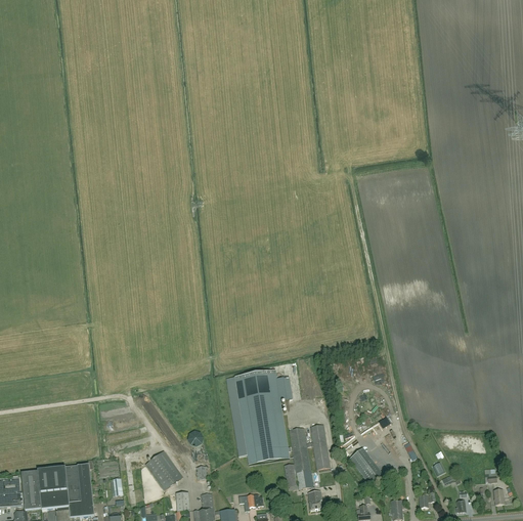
[(287,446),(274,370),(234,375),(234,376),(247,453),(248,464),(289,458),(288,451),(288,450),(287,446)]
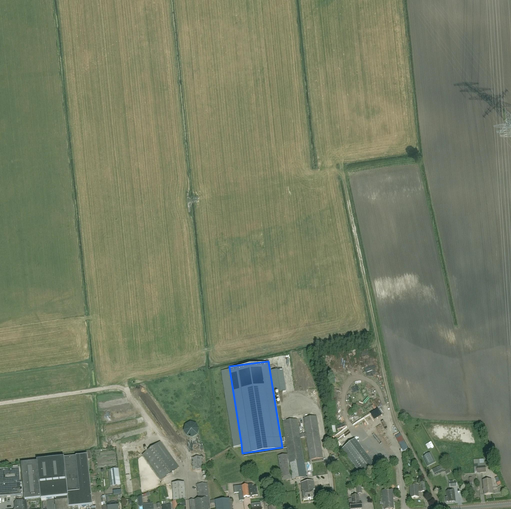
[(281,367),(270,369),(274,391),(284,390),(281,367)]
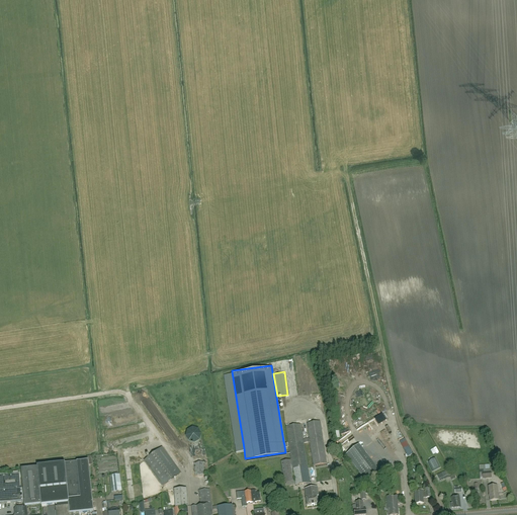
[(319,418),(306,421),(308,436),(303,437),(299,421),(285,424),(288,443),(290,457),(280,458),(284,484),(310,480),(303,440),(309,439),(313,462),(326,460),(319,418)]
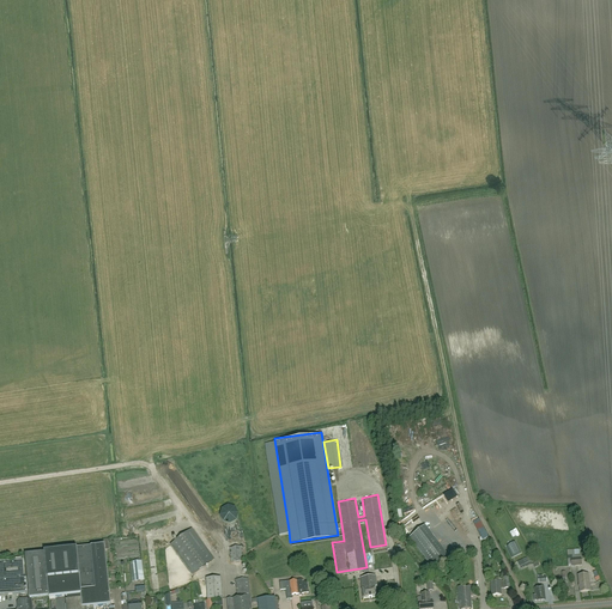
[(229,503),(228,503),(226,503),(225,503),(225,504),(224,504),(223,505),(222,505),(220,506),(220,507),(219,509),(219,510),(219,511),(219,512),(219,515),(220,516),(220,517),(222,518),(223,519),(224,519),(225,521),(226,521),(228,521),(229,521),(230,521),(231,521),(232,519),(234,518),(235,518),(236,517),(236,516),(236,515),(237,513),(237,512),(237,511),(237,510),(236,509),(236,507),(235,506),(234,505),(232,504),(231,504),(229,503)]
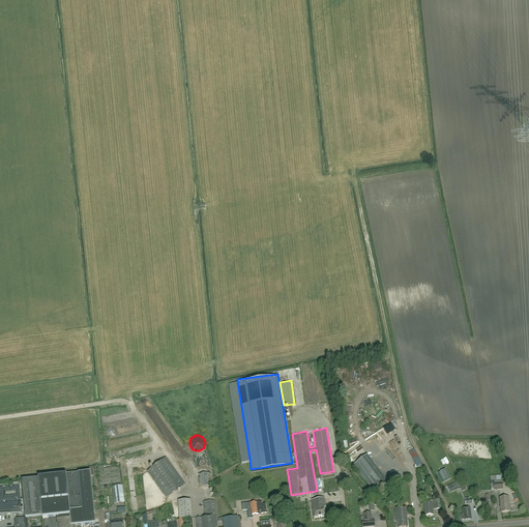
[(353,463),(373,488),(386,478),(366,452),(353,463)]
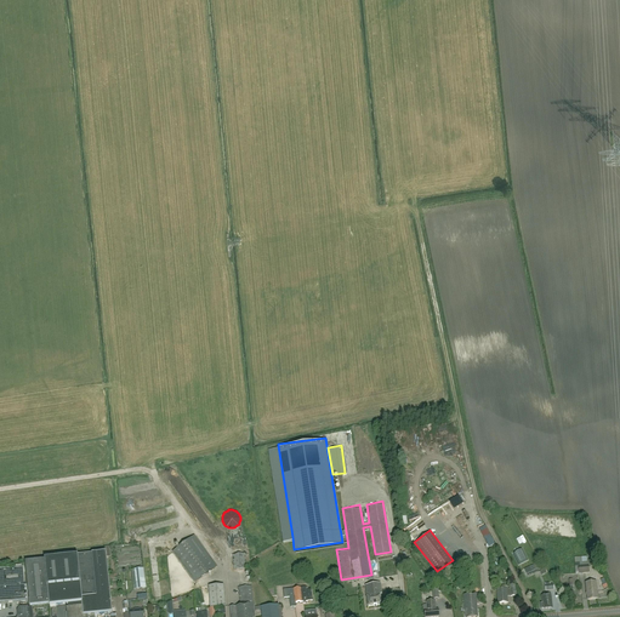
[(194,580),(216,564),(193,533),(172,548),(194,580)]
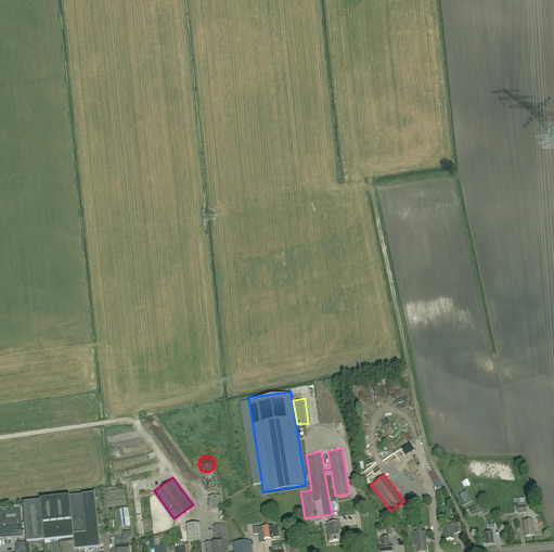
[(39,498),(43,538),(43,539),(61,537),(61,540),(59,540),(59,551),(78,551),(78,547),(100,544),(99,534),(94,496),(94,490),(93,491),(81,492),(68,493),(68,495),(39,498)]
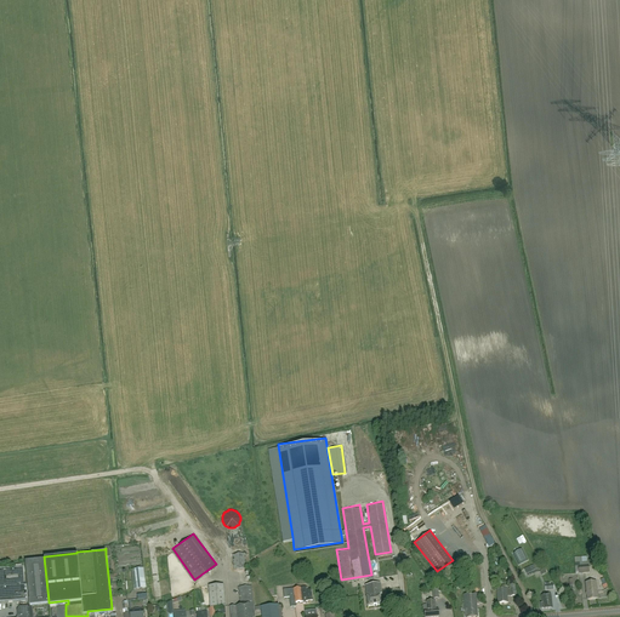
[(233,567),(245,566),(244,550),(232,552),(233,567)]
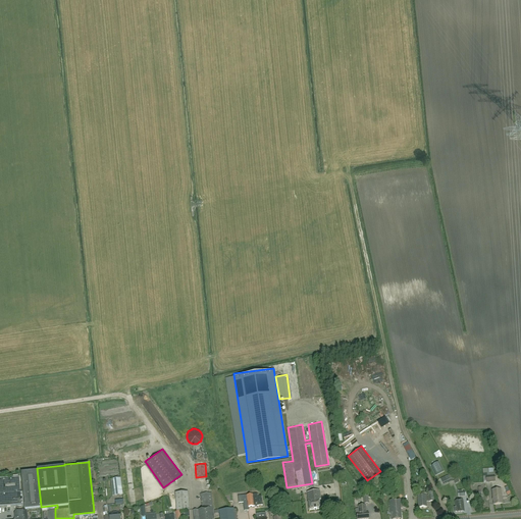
[(483,480),(495,479),(493,472),(492,470),(492,465),(481,466),(483,480)]
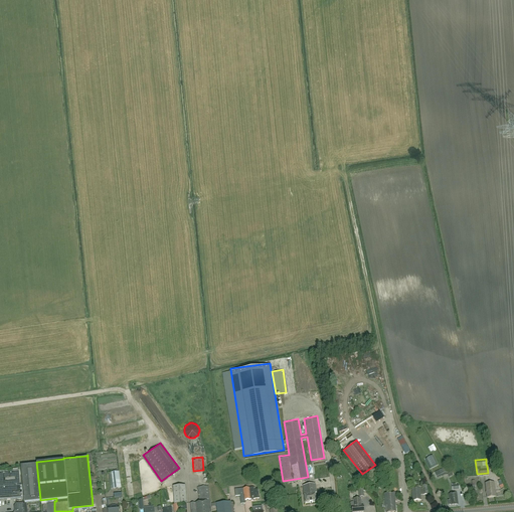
[(40,499),(36,462),(20,464),(24,500),(40,499)]
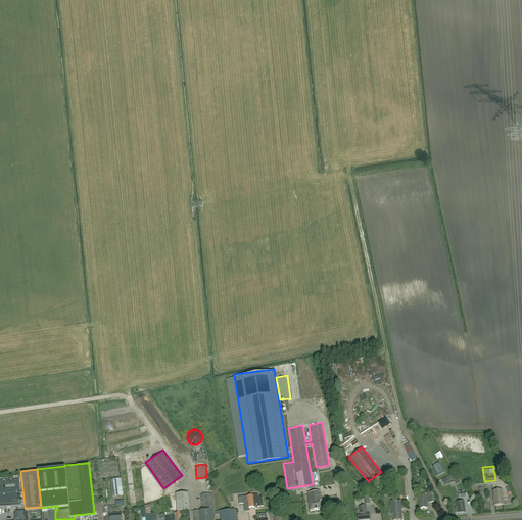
[(443,482),(455,478),(452,471),(440,477),(443,482)]
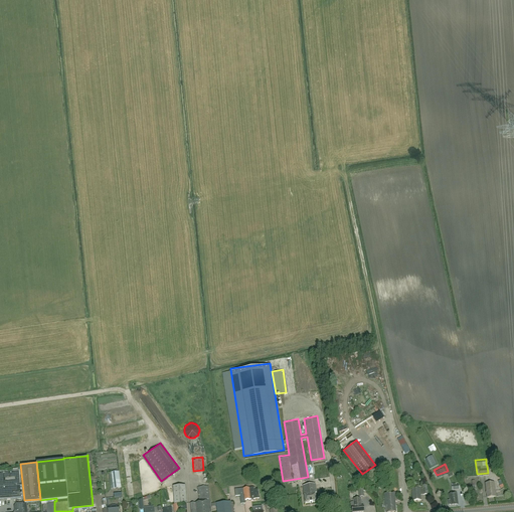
[(0,497),(22,496),(21,483),(20,484),(18,469),(0,470),(0,497)]
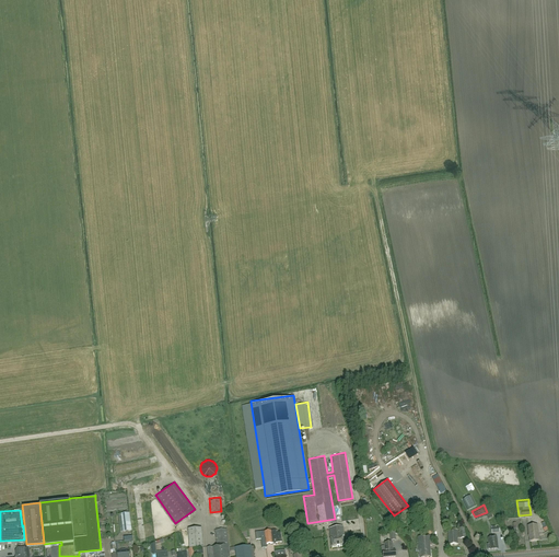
[(120,511),(123,529),(129,528),(127,510),(120,511)]
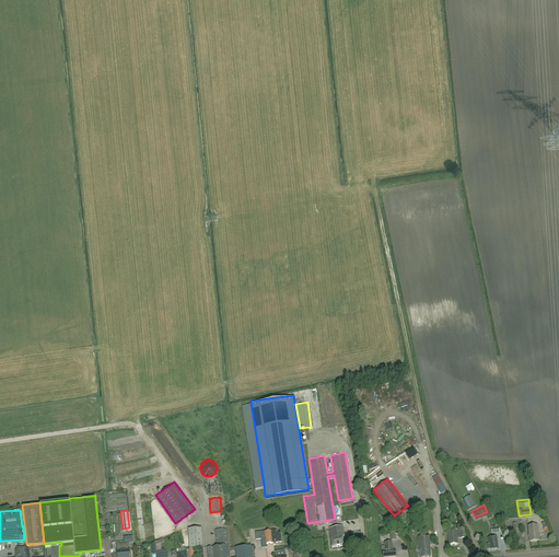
[(528,538),(538,537),(536,522),(527,523),(528,538)]
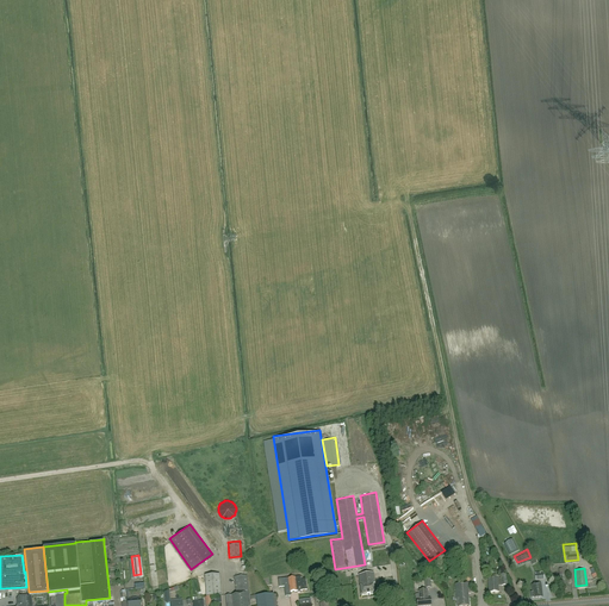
[(371,576),(373,576),(373,570),(358,573),(361,593),(374,591),(372,580),(371,576)]
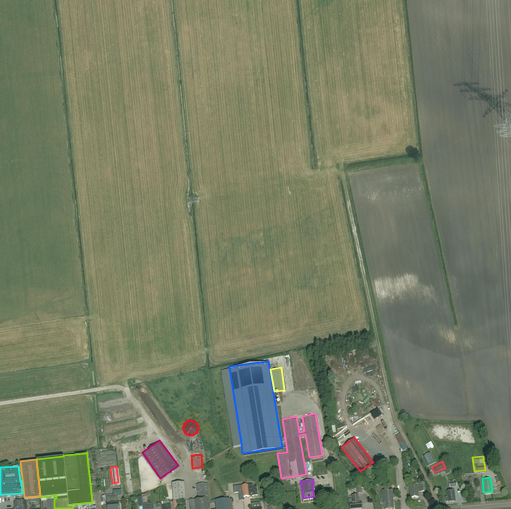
[(420,489),(425,489),(424,480),(419,481),(419,483),(409,484),(410,495),(418,494),(417,489),(420,488),(420,489)]
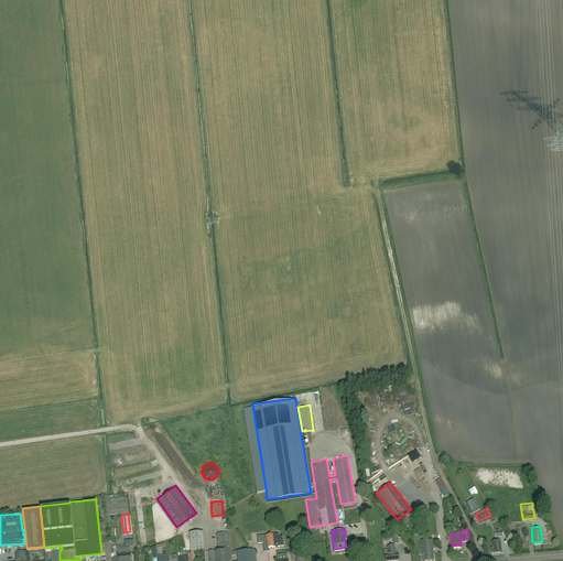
[(229,547),(228,530),(216,531),(217,548),(229,547)]
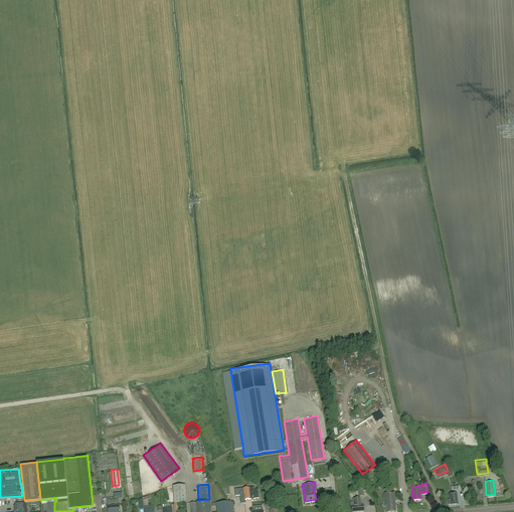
[(249,496),(258,495),(257,487),(252,487),(252,485),(234,487),(234,494),(239,493),(239,501),(243,501),(243,497),(249,496)]
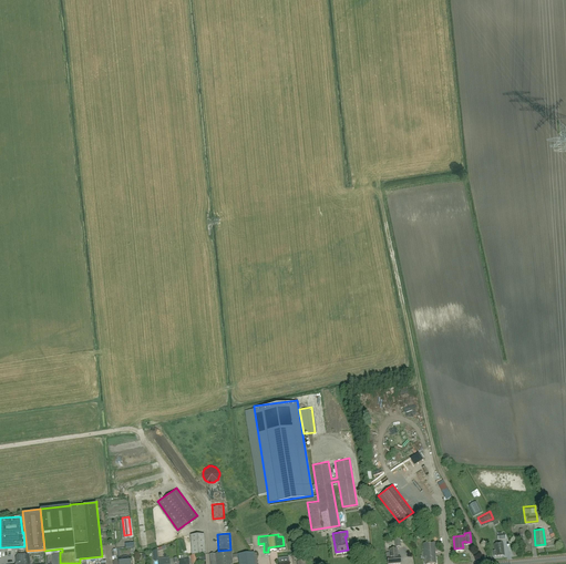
[(434,549),(435,549),(434,540),(422,541),(424,562),(435,561),(434,549)]
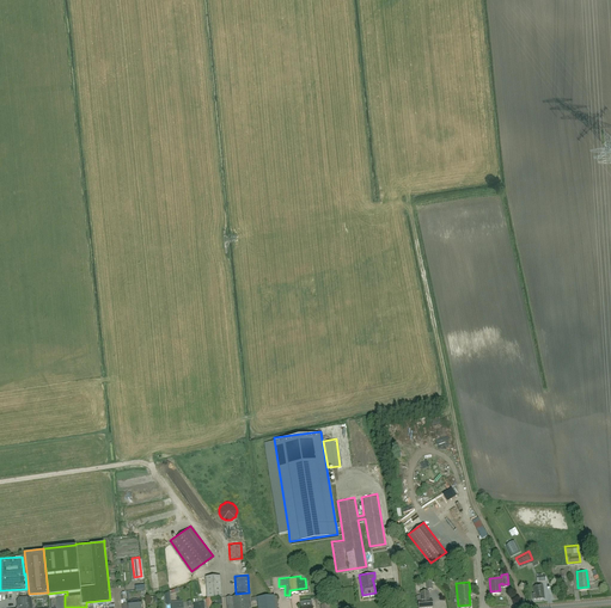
[(532,597),(543,596),(542,583),(533,584),(533,591),(531,591),(532,597)]
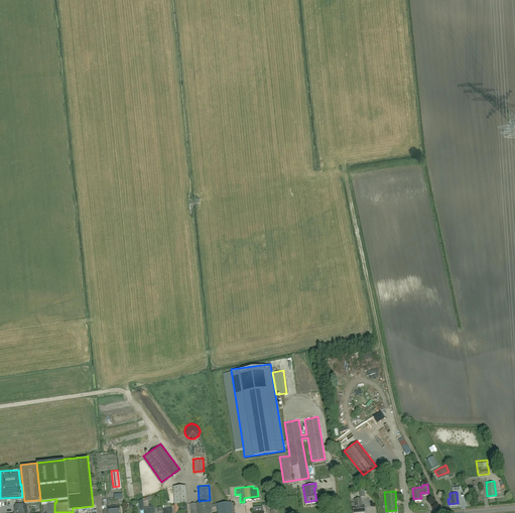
[(352,511),(364,510),(363,504),(361,504),(361,497),(354,497),(354,505),(352,505),(352,511)]
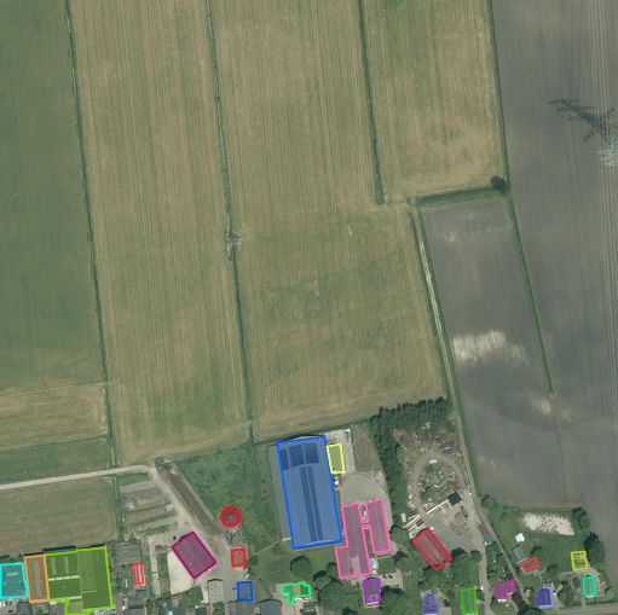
[(252,614),(252,599),(227,601),(229,614),(252,614)]
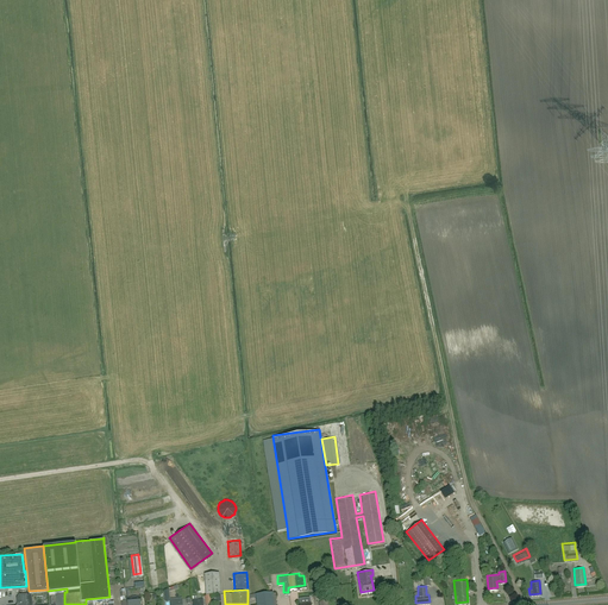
[(18,592),(18,593),(16,596),(17,600),(18,603),(19,602),(19,604),(31,603),(31,592),(26,592),(26,591),(18,592)]
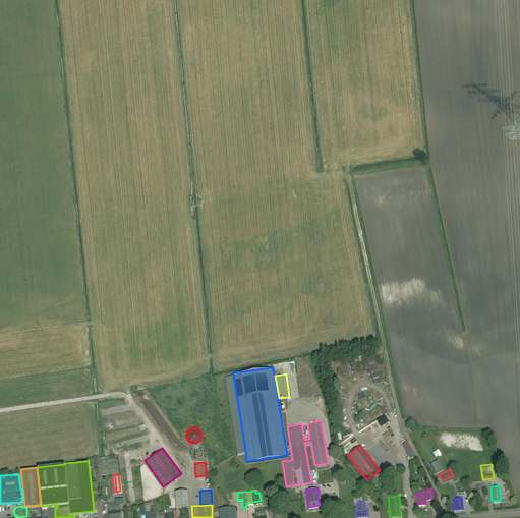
[(233,517),(232,506),(219,507),(219,517),(233,517)]
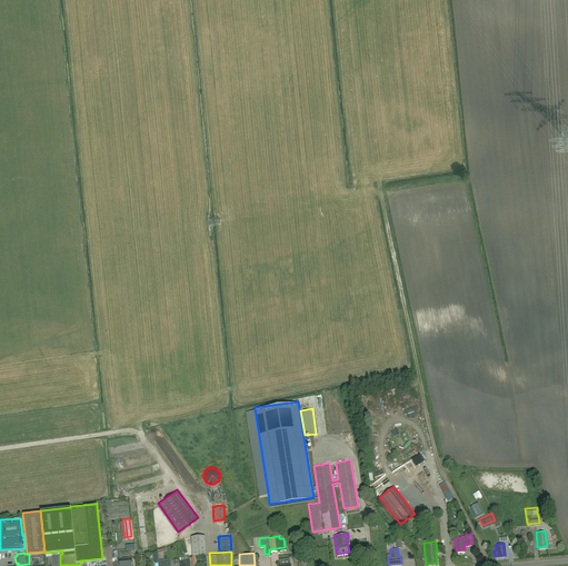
[(127,565),(131,565),(130,555),(118,557),(118,565),(127,565)]
